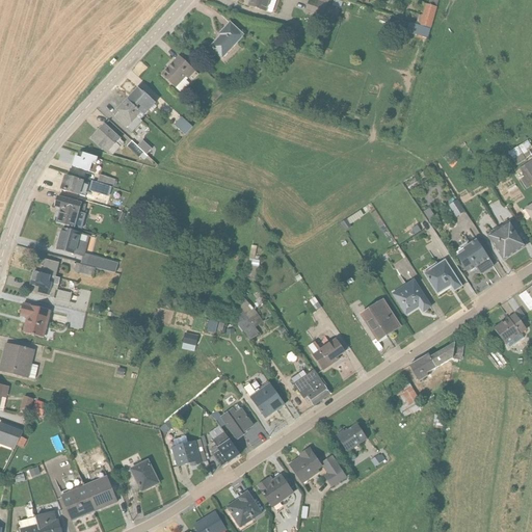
[(249,0),(247,6),(266,12),(267,11),(272,14),(275,0),(249,0)]
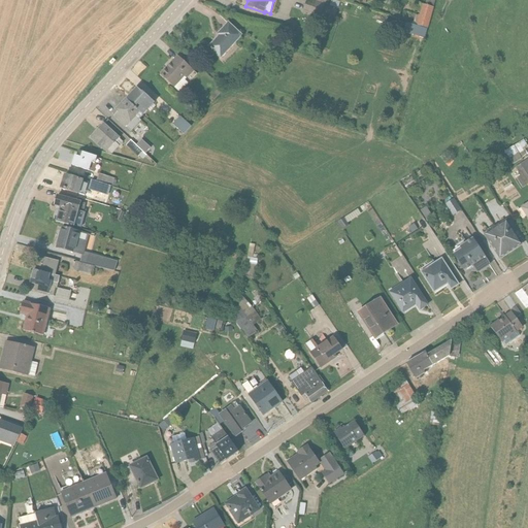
[(311,0),(305,0),(302,11),(321,18),(325,4),(337,9),(339,2),(333,0),(330,0),(331,0),(330,0),(312,0),(314,0),(311,0)]
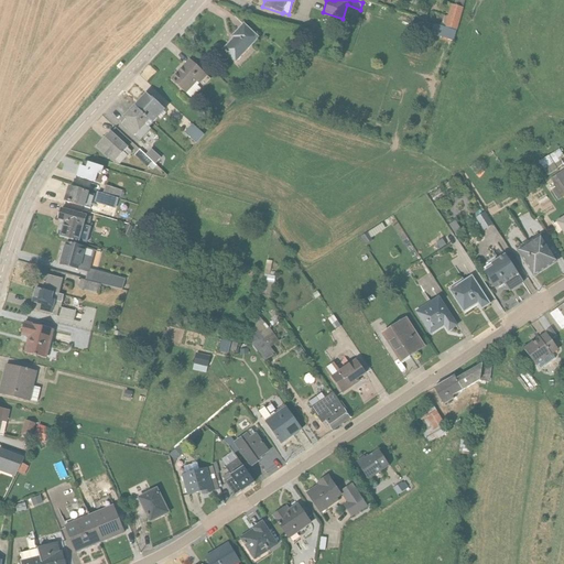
[(441,26),(456,31),(463,8),(454,6),(451,4),(447,17),(444,17),(441,26)]
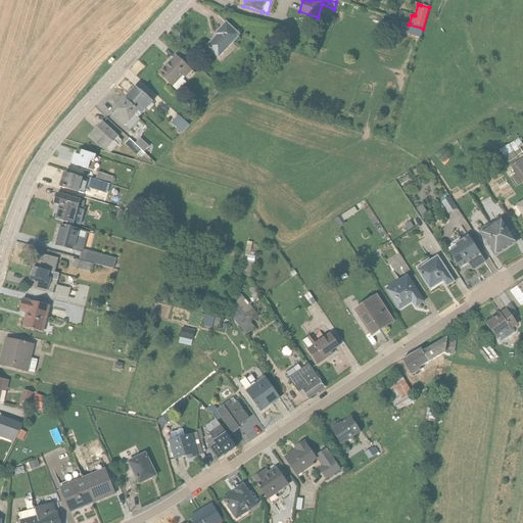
[(423,29),(409,25),(402,21),(398,32),(420,39),(423,29)]
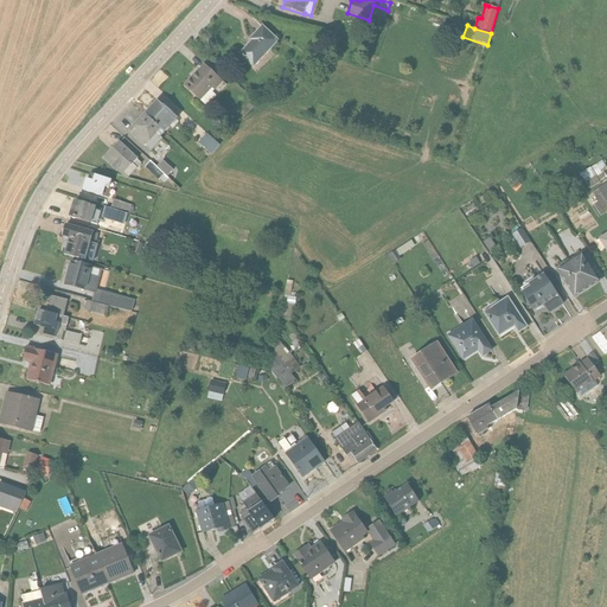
[(251,42),(240,55),(254,68),(279,42),(262,27),(250,39),(251,42)]
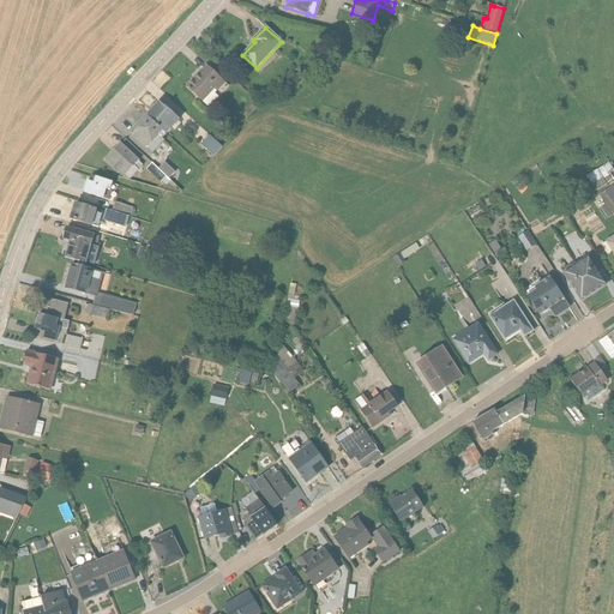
[(206,66),(186,88),(202,103),(214,90),(217,92),(226,83),(206,66)]
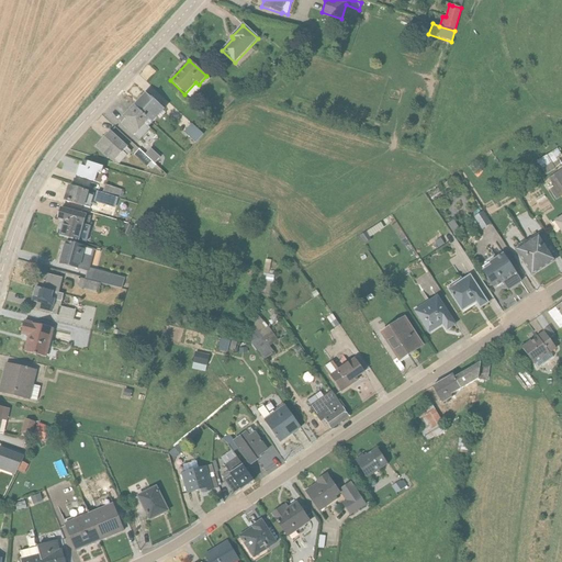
[(150,99),(146,94),(134,107),(152,123),(164,110),(152,98),(150,99)]
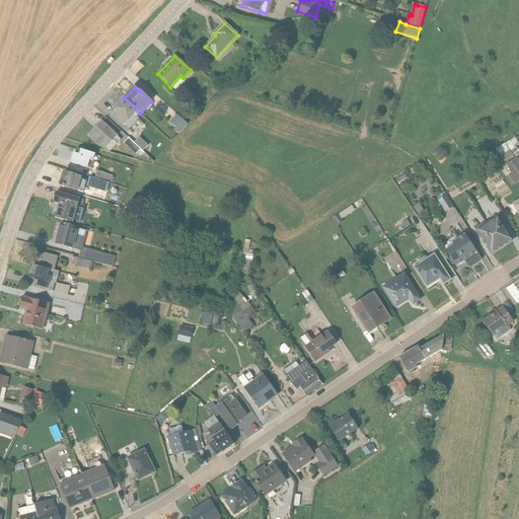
[(117,110),(113,116),(129,130),(139,120),(137,118),(140,114),(124,98),(114,108),(117,110)]
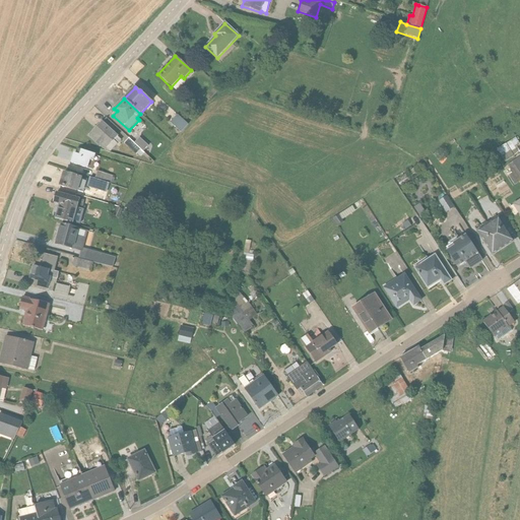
[(181,132),(188,125),(177,115),(170,123),(181,132)]
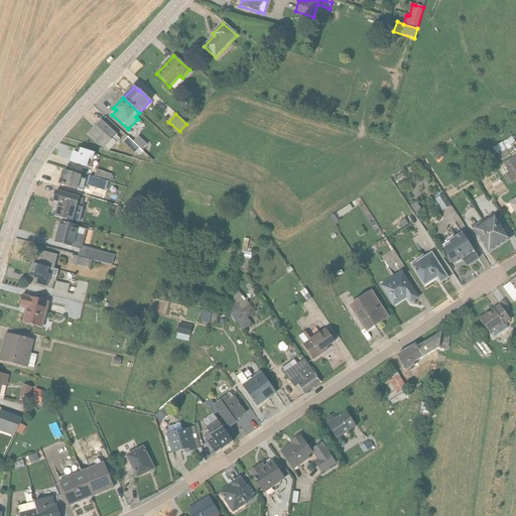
[(109,151),(120,139),(101,121),(96,127),(97,127),(88,136),(97,144),(98,144),(103,149),(105,148),(109,151)]
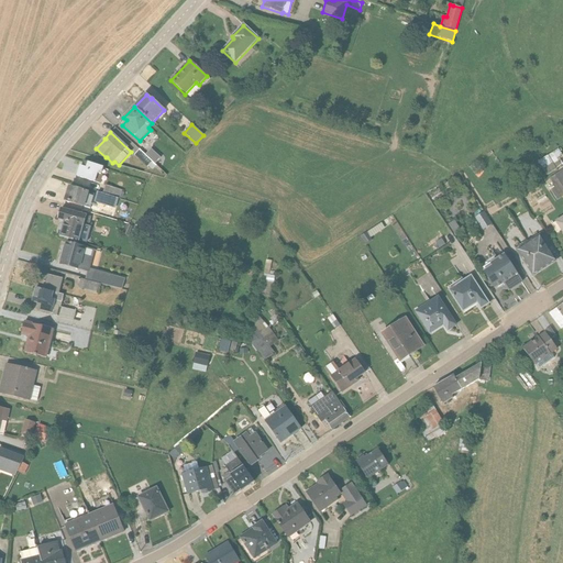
[(145,155),(154,164),(161,158),(151,148),(145,155)]
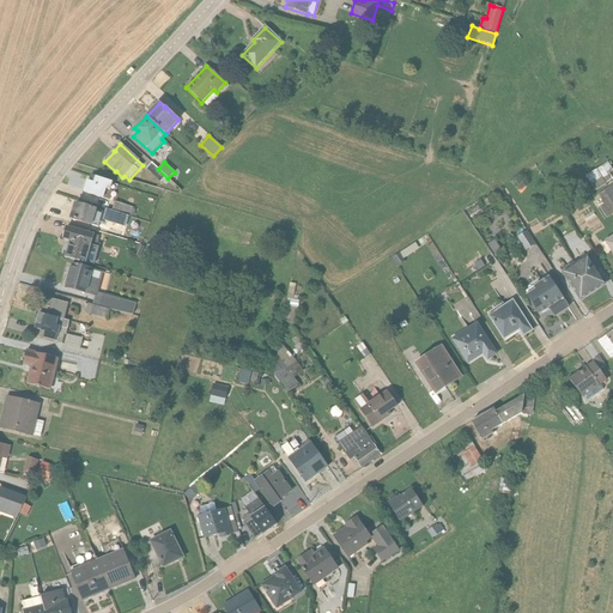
[(607,162),(586,176),(595,192),(606,184),(611,180),(607,175),(612,170),(607,162)]
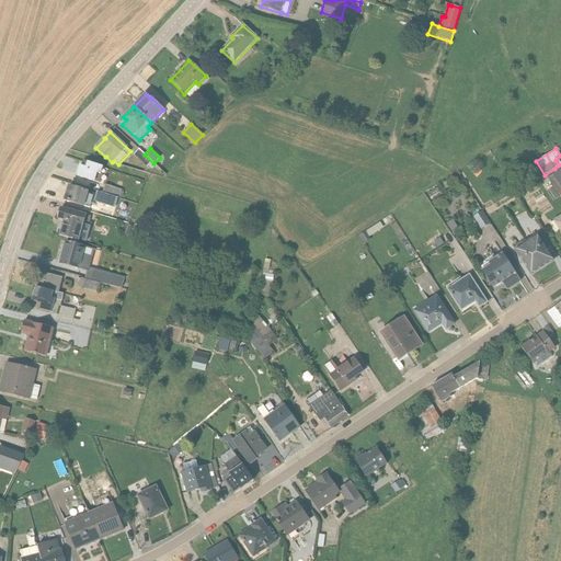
[(153,163),(145,155),(138,149),(133,155),(147,167),(148,167),(151,170),(156,165),(153,163)]
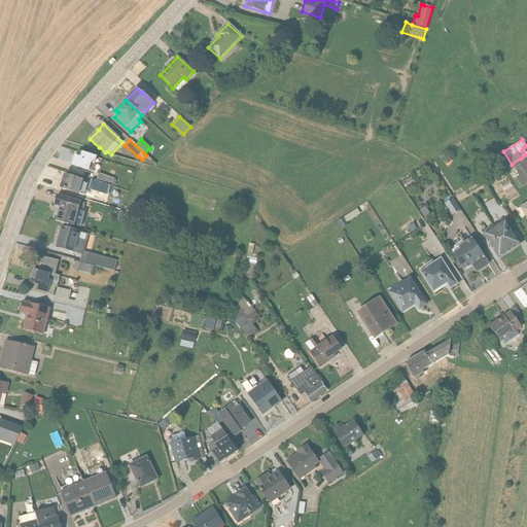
[(95,163),(96,157),(78,152),(77,156),(75,156),(72,165),(94,172),(97,164),(95,163)]
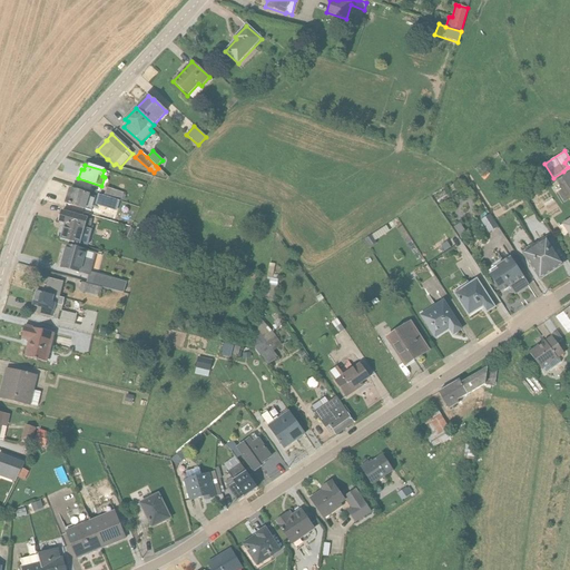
[(569,198),(569,190),(561,177),(556,180),(561,190),(557,193),(563,204),(569,198)]
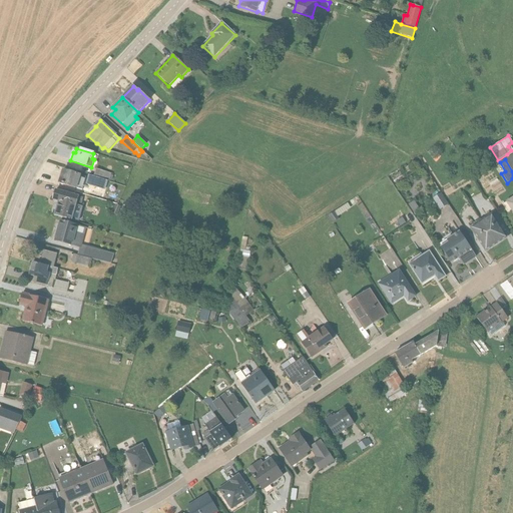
[(404,169),(400,171),(403,175),(412,169),(409,165),(407,167),(406,166),(403,168),(404,169)]
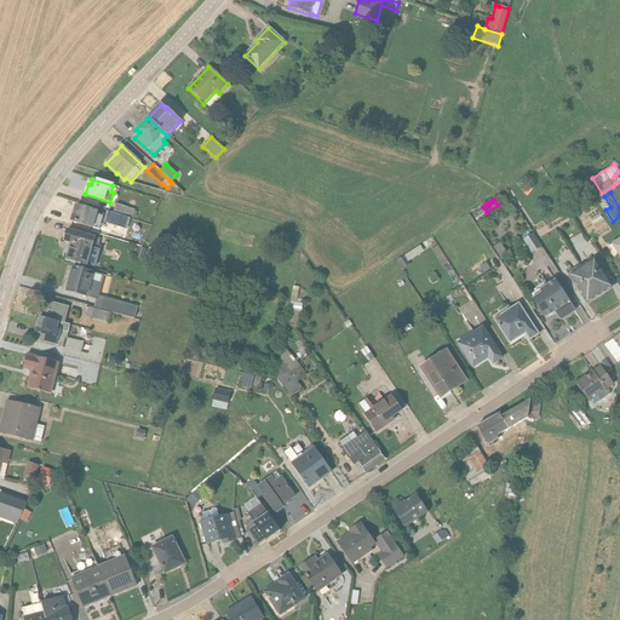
[(113,213),(131,219),(132,218),(135,219),(137,213),(133,212),(135,210),(116,204),(113,213)]
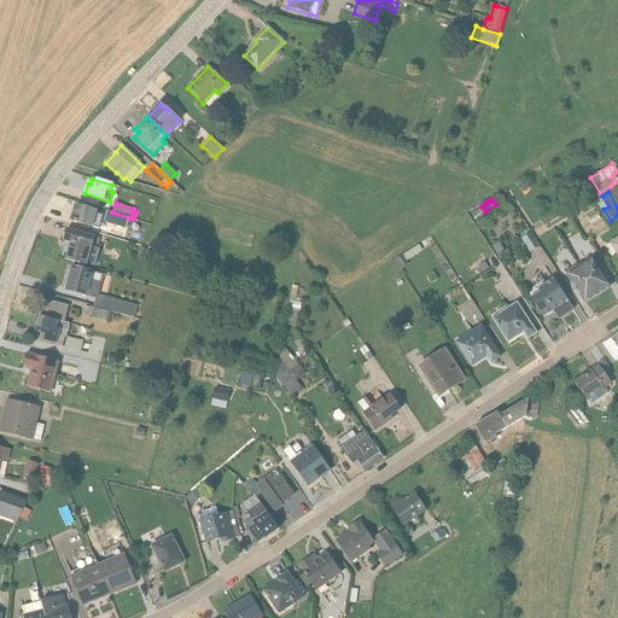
[(76,205),(71,221),(97,228),(99,220),(95,219),(97,213),(76,205)]
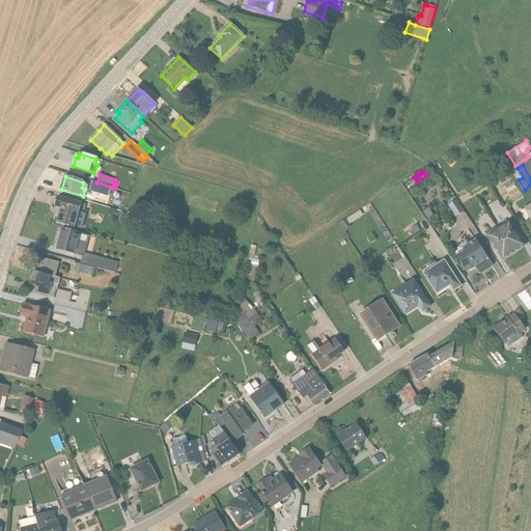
[(112,188),(96,183),(91,182),(87,191),(109,198),(112,188)]
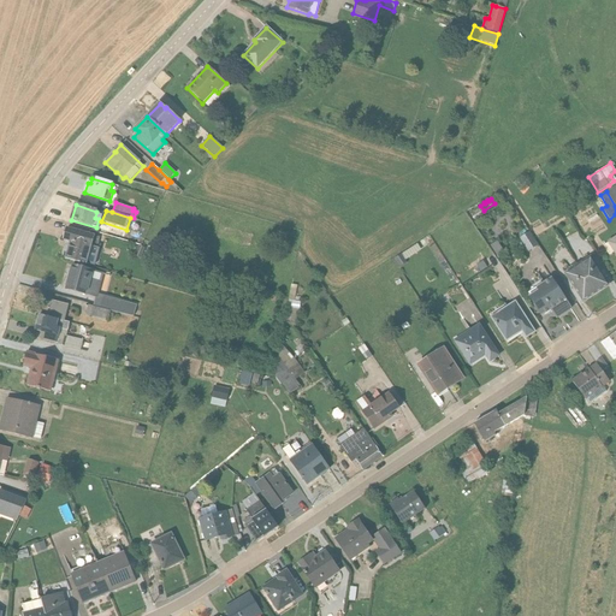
[(71,242),(65,259),(87,265),(92,247),(96,248),(99,237),(66,229),(64,240),(71,242)]
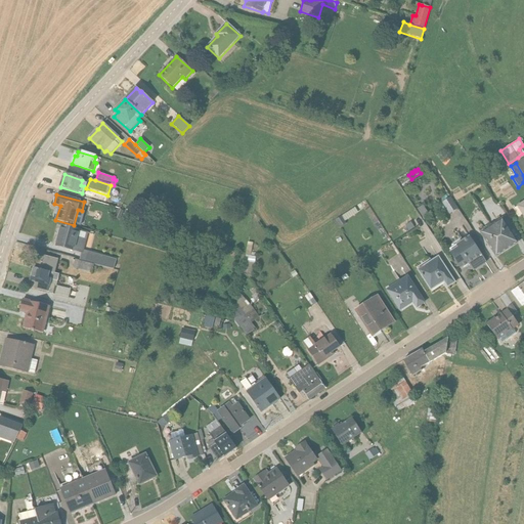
[(449,198),(441,203),(449,215),(457,209),(449,198)]
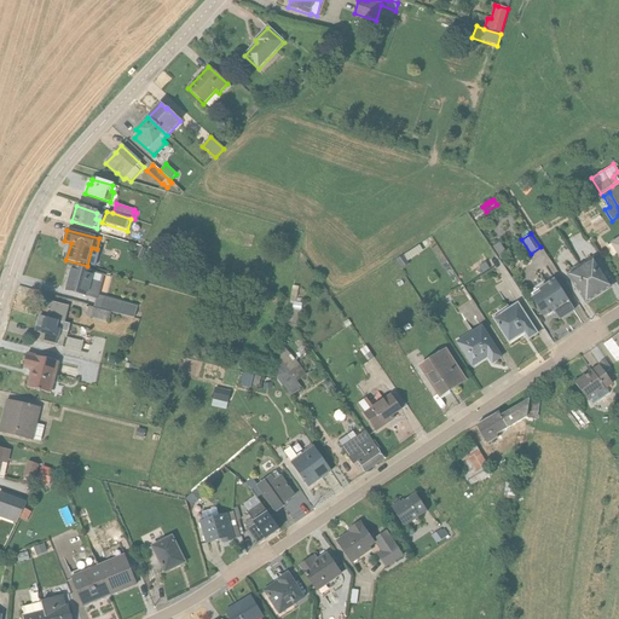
[(499,243),(492,247),(499,258),(505,253),(499,243)]
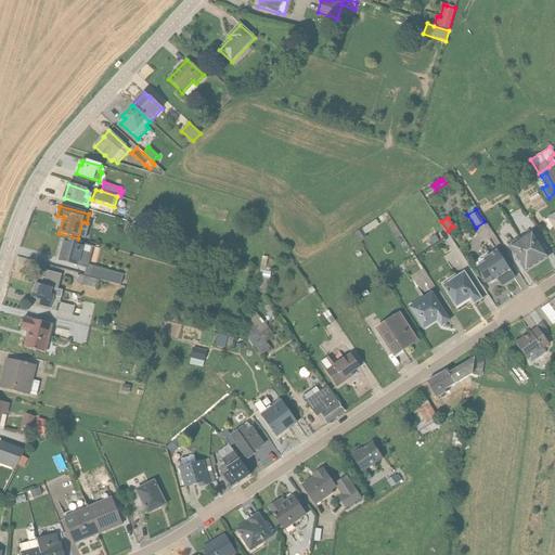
[(375,220),(355,234),(360,242),(366,237),(364,235),(379,226),(375,220)]
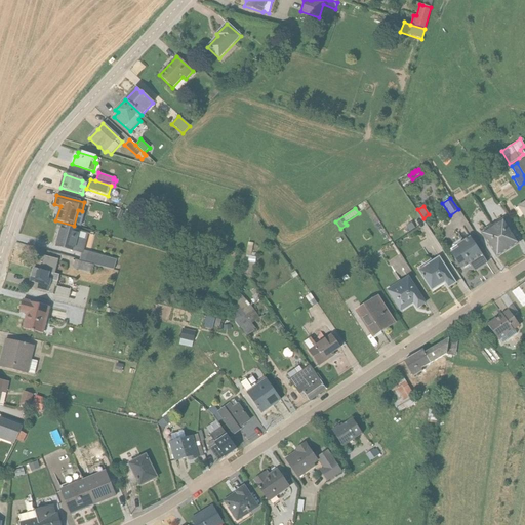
[(117,209),(114,218),(119,220),(123,211),(117,209)]
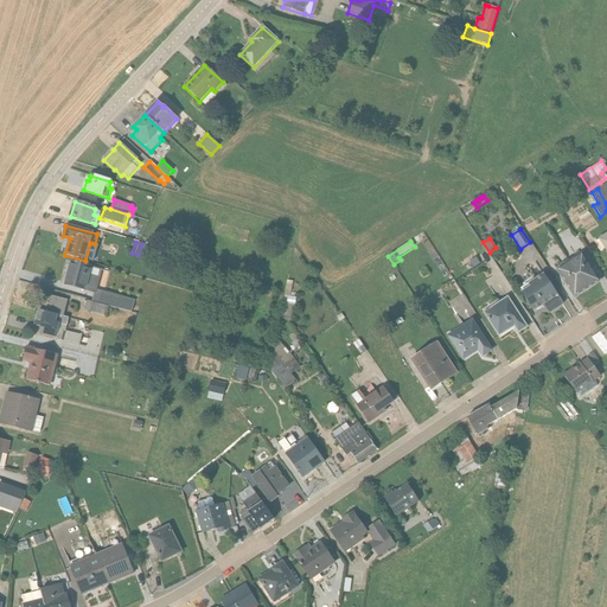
[(599,281),(581,254),(569,261),(587,289),(599,281)]
